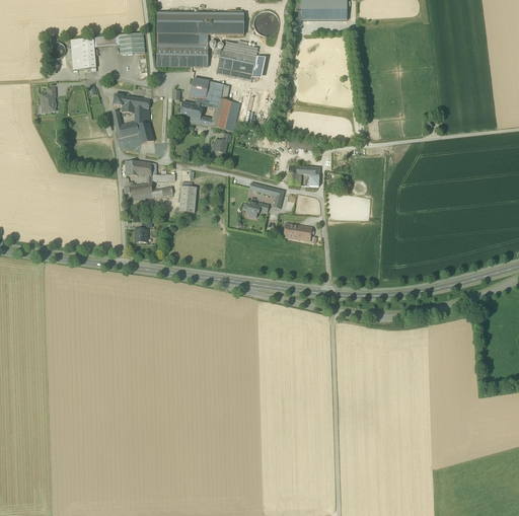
[(301,18),(347,18),(347,0),(301,0),(301,1),(296,1),(296,18),(301,18)]
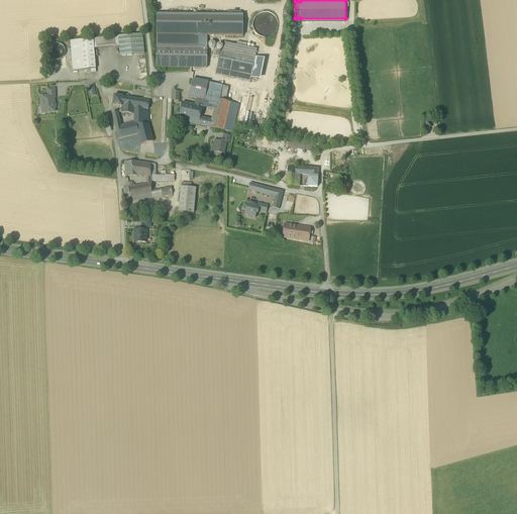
[(271,10),(266,9),(261,10),(256,12),(253,16),(252,21),(253,26),(256,30),(261,33),(265,34),(270,33),(274,31),(277,27),(278,22),(277,17),(275,13),(271,10)]
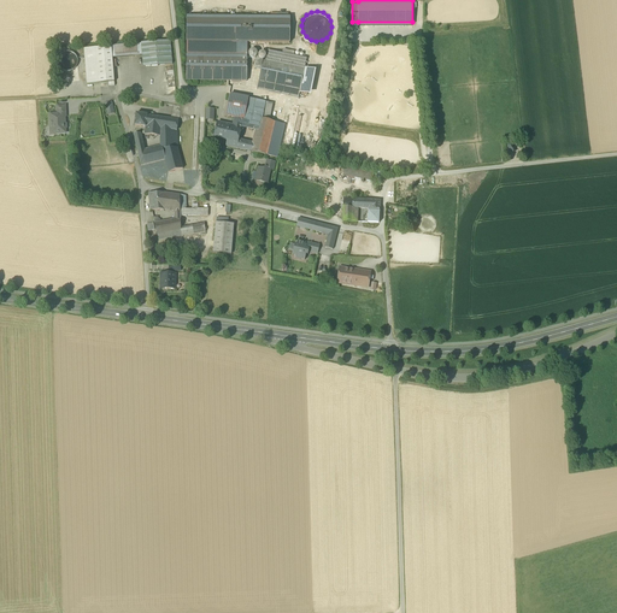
[(247,40),(289,40),(291,15),(288,13),(277,13),(187,12),(187,39),(247,40)]
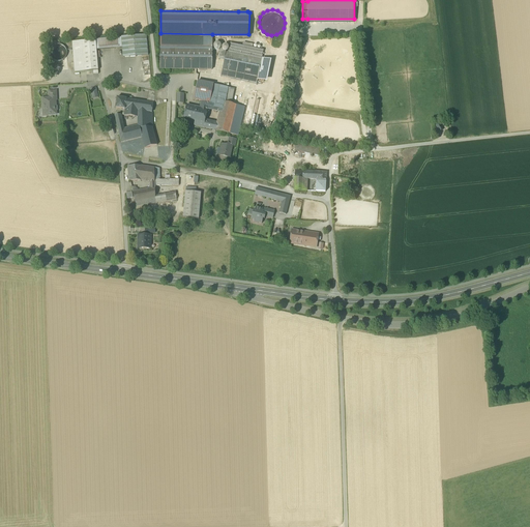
[(121,34),(123,55),(148,53),(146,32),(121,34)]
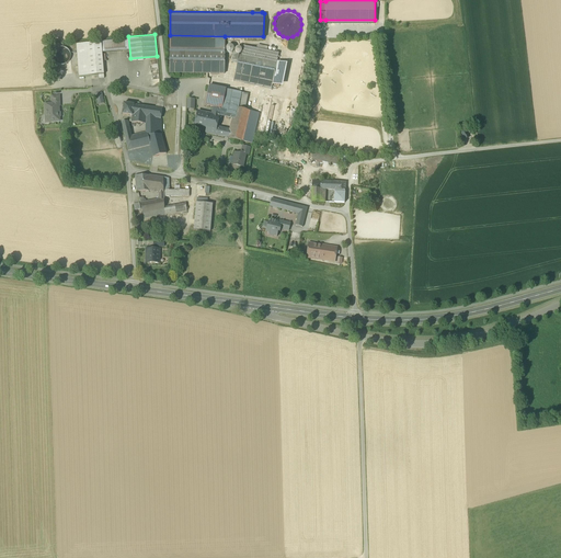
[(225,48),(225,36),(170,35),(170,47),(225,48)]
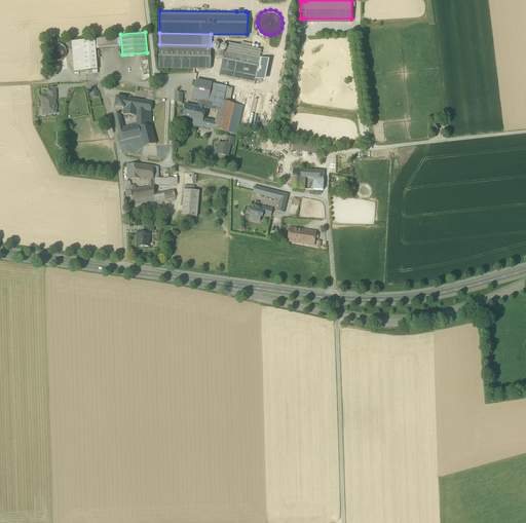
[(96,46),(121,45),(120,34),(95,36),(96,46)]
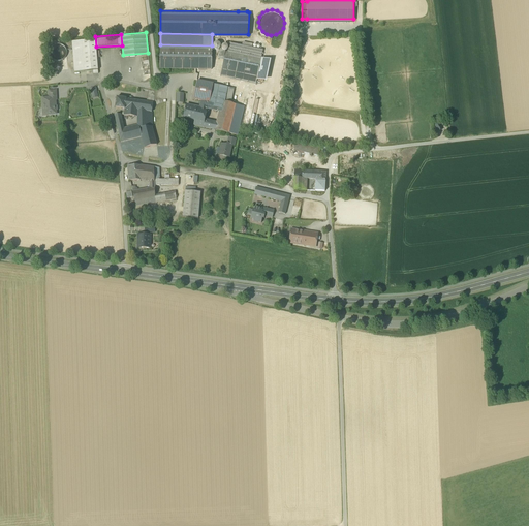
[(85,69),(93,68),(98,68),(96,47),(95,36),(83,38),(85,69)]
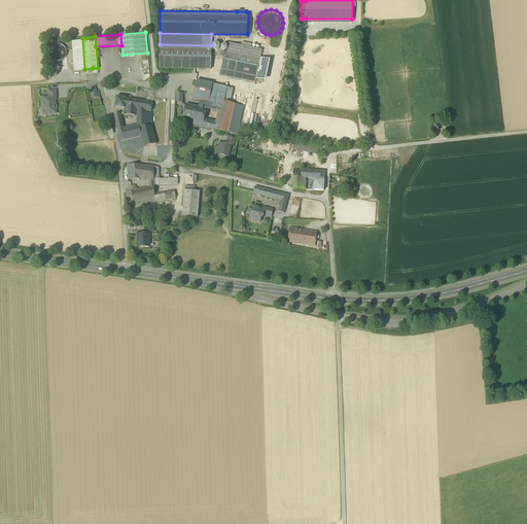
[(74,70),(84,69),(82,38),(72,38),(74,70)]
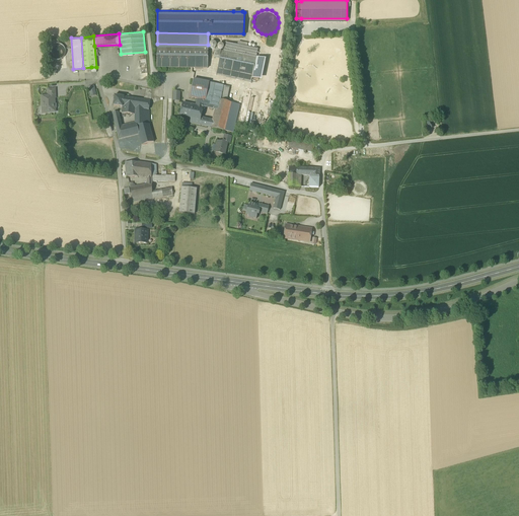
[(225,40),(225,42),(257,49),(258,46),(247,44),(237,42),(225,40)]
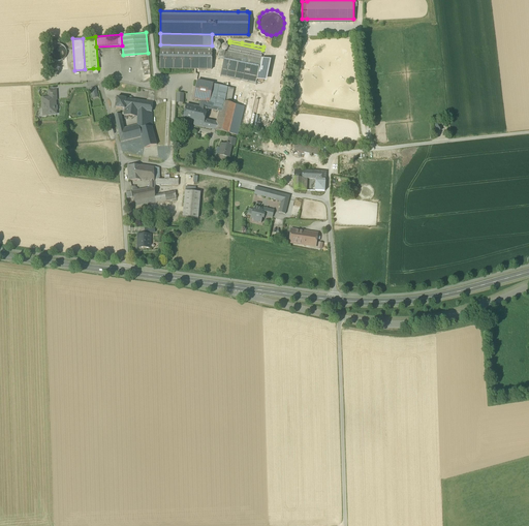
[(59,59),(63,58),(65,56),(67,53),(67,50),(66,45),(64,43),(61,41),(58,41),(55,41),(52,44),(51,47),(50,51),(51,54),(53,57),(56,58),(59,59)]
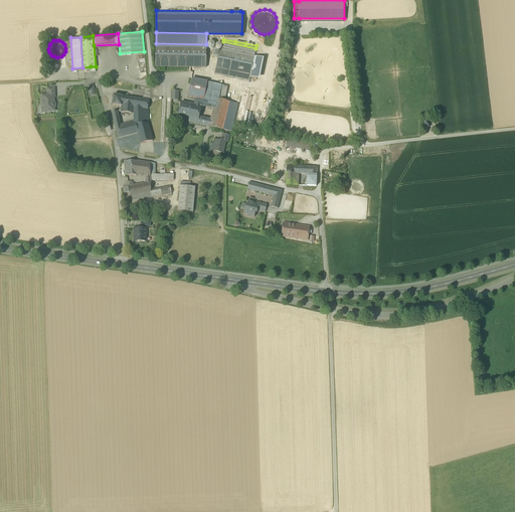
[(215,65),(250,73),(253,57),(254,54),(255,48),(223,41),(221,48),(219,48),(217,56),(215,65)]
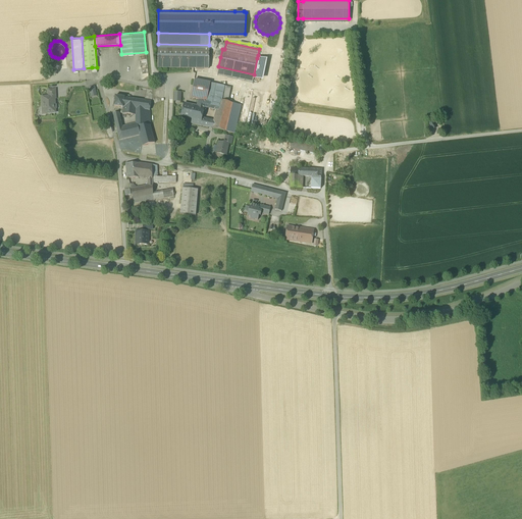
[(158,65),(209,66),(209,45),(158,44),(158,65)]
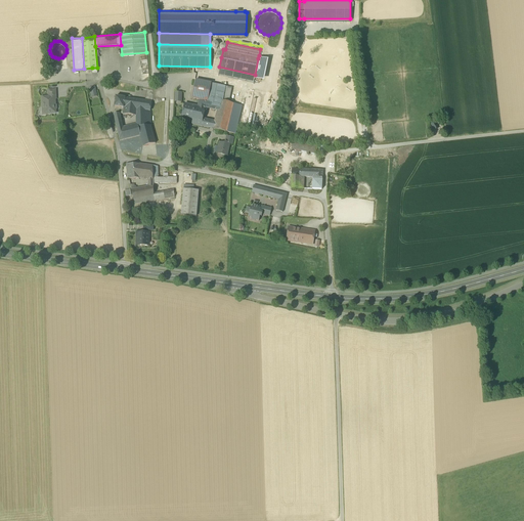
[(265,59),(261,78),(264,78),(268,57),(259,55),(258,58),(265,59)]
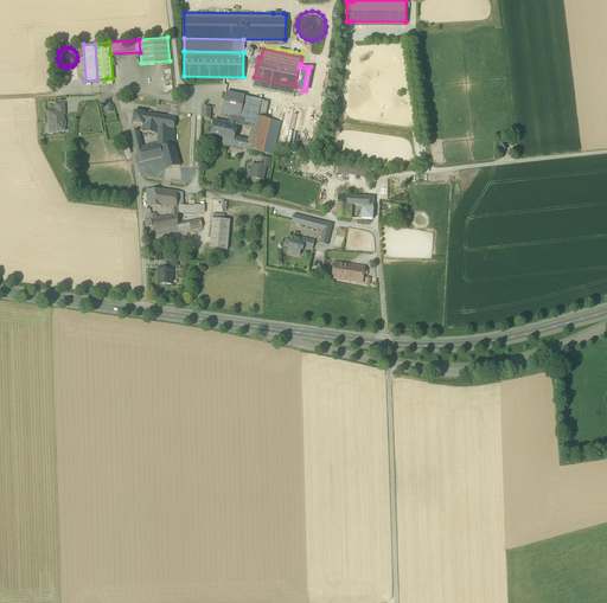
[(307,69),(299,68),(295,87),(295,89),(302,90),(307,69)]
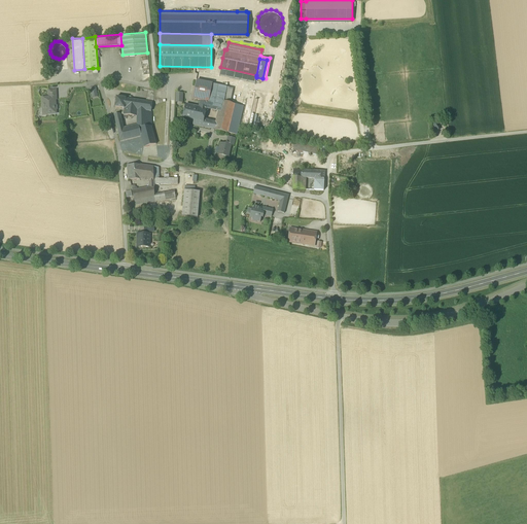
[(256,75),(220,67),(219,73),(255,81),(256,77),(256,75)]
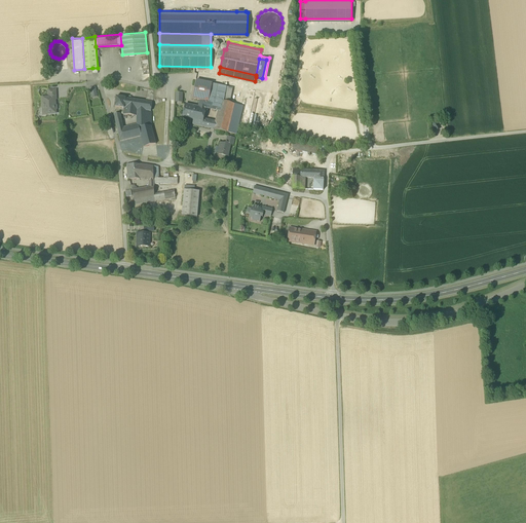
[(192,97),(208,100),(212,81),(196,78),(192,97)]
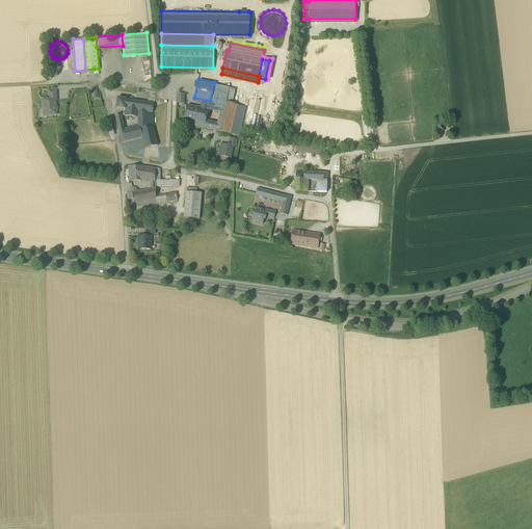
[(219,83),(214,82),(210,101),(210,102),(212,102),(215,103),(218,93),(219,83)]
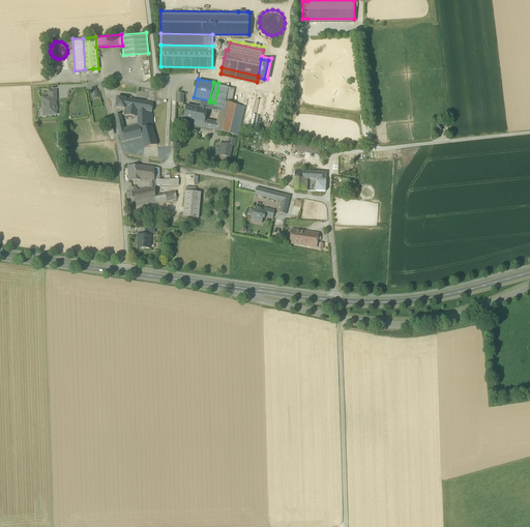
[(218,83),(217,92),(227,94),(225,99),(231,101),(234,87),(218,83)]
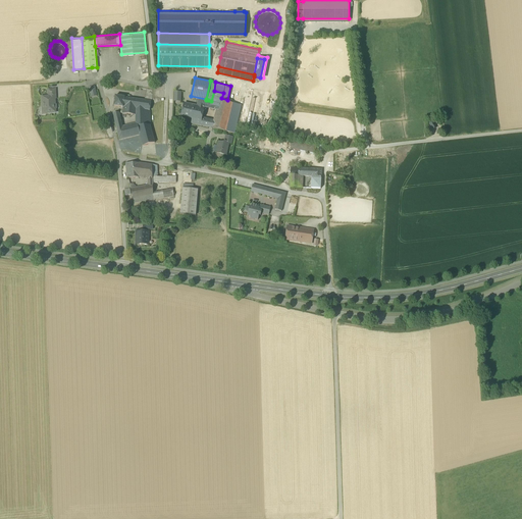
[(97,93),(95,84),(89,85),(91,94),(97,93)]
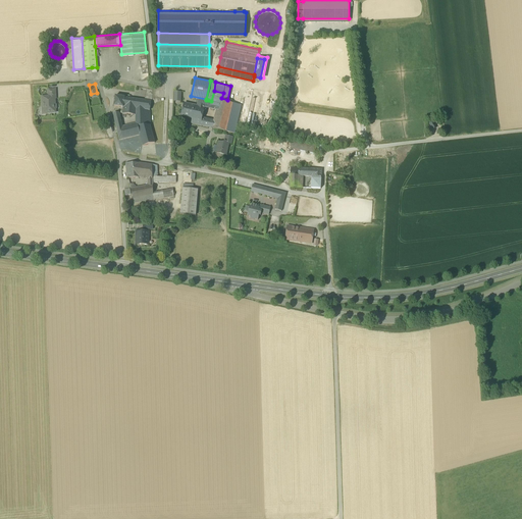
[(154,88),(146,87),(145,96),(152,98),(154,88)]
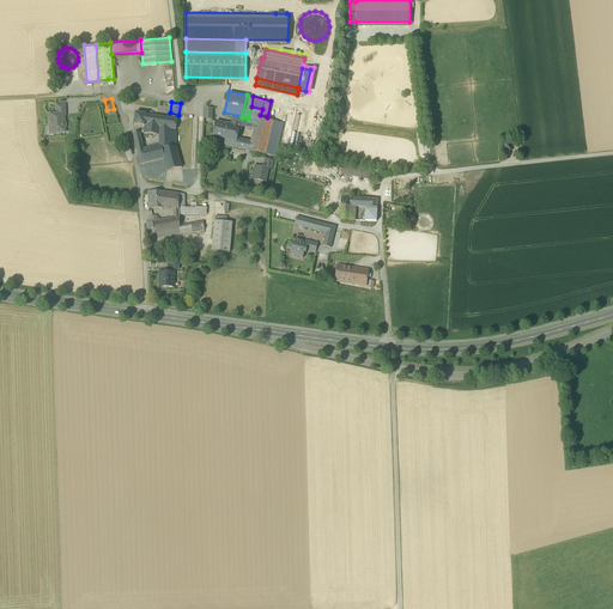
[(259,115),(260,115),(262,109),(252,107),(248,119),(247,125),(255,127),(259,115)]
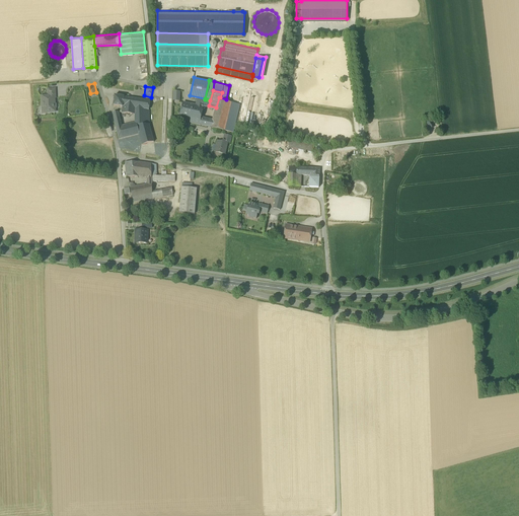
[(122,111),(126,111),(128,95),(121,93),(121,92),(120,92),(119,93),(115,93),(114,103),(123,104),(122,111)]
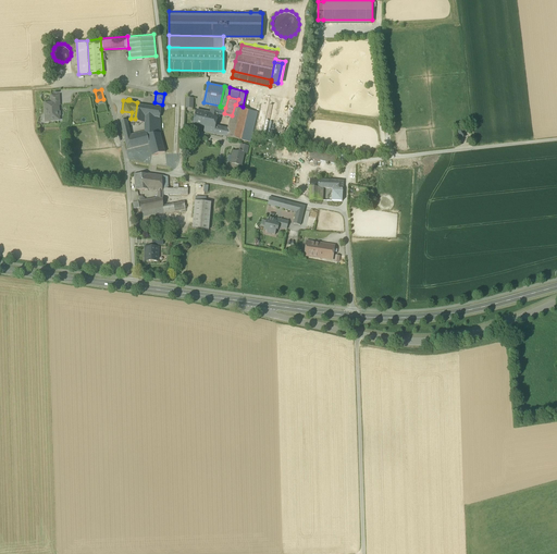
[(50,113),(50,118),(59,118),(59,100),(51,100),(45,100),(46,112),(49,112),(49,113),(50,113)]
